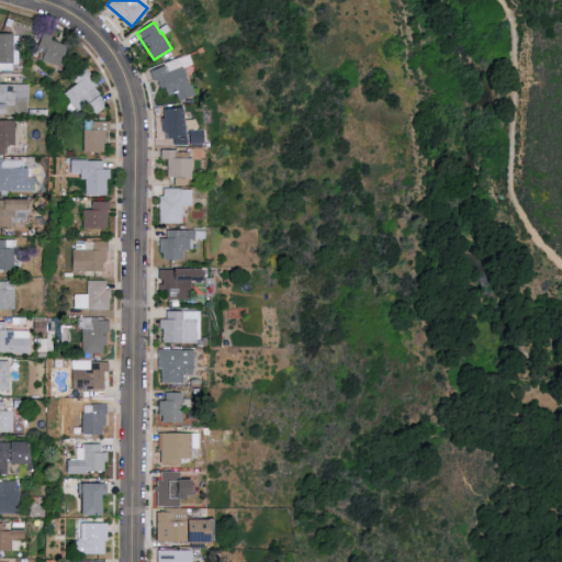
[(54,35),(44,32),(40,48),(46,51),(43,60),(63,67),(69,45),(53,40),(54,35)]
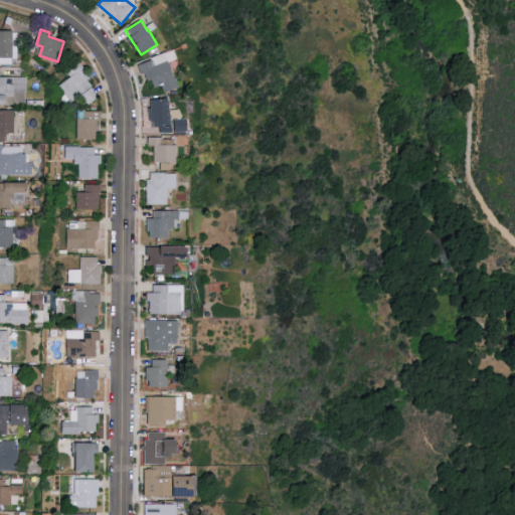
[(165,93),(179,88),(166,53),(139,63),(146,81),(152,79),(155,88),(162,86),(165,93)]
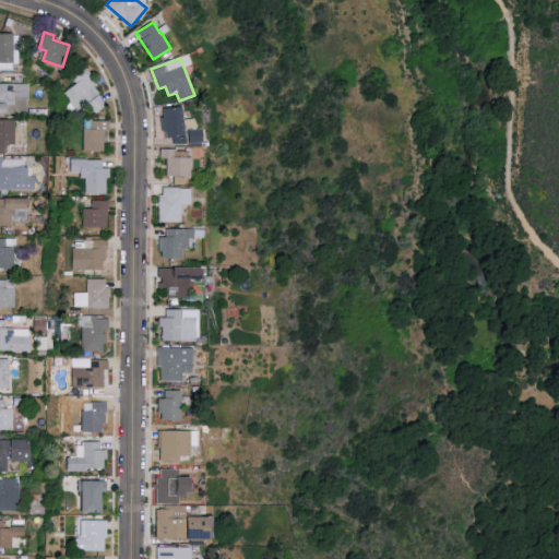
[(73,78),(76,83),(63,92),(75,109),(100,93),(85,70),(73,78)]
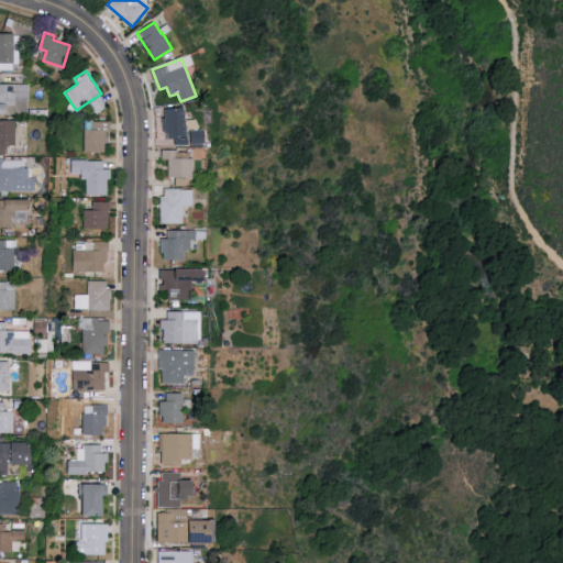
[(96,113),(106,105),(97,95),(87,105),(96,113)]
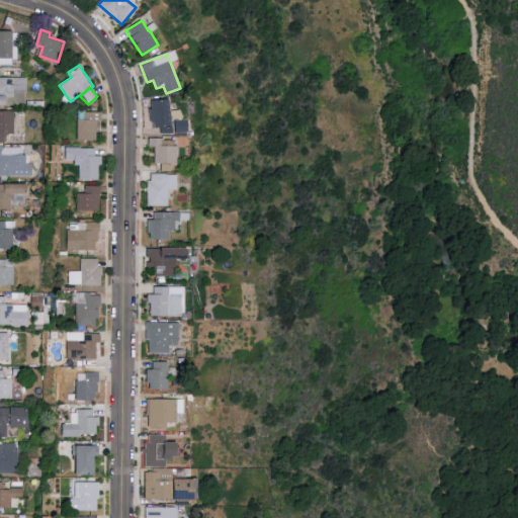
[(161,134),(190,132),(189,119),(172,120),(170,99),(151,100),(153,127),(161,127),(161,134)]
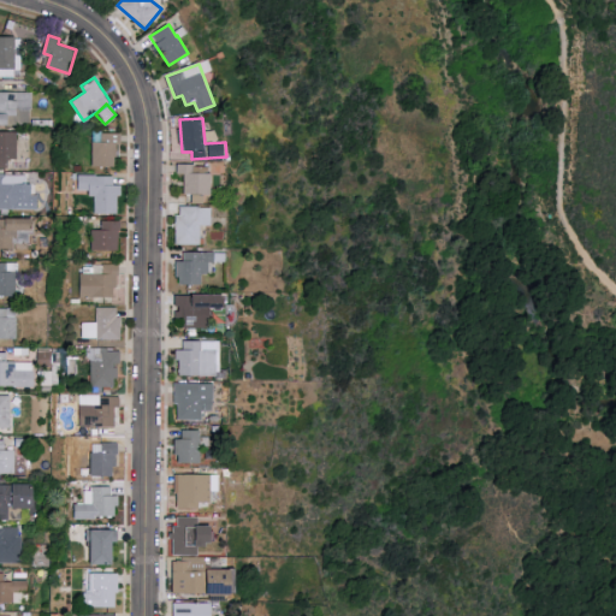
[(18,131),(0,131),(0,167),(9,167),(9,159),(19,159),(18,131)]
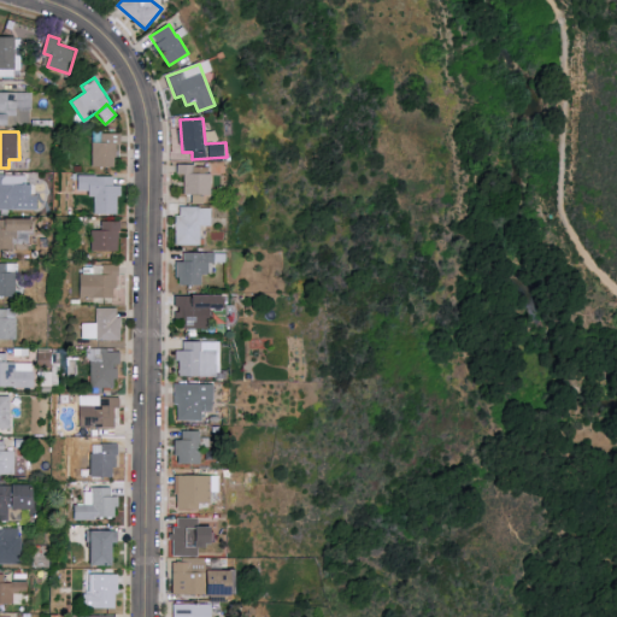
[(118,166),(119,133),(93,133),(92,165),(118,166)]
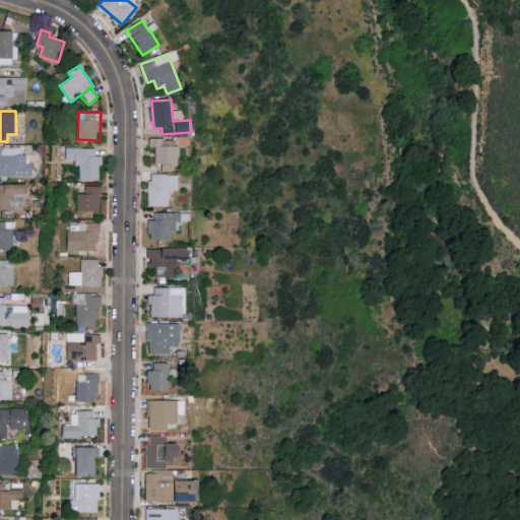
[(180,165),(180,146),(164,146),(164,138),(150,138),(150,146),(157,147),(157,164),(164,164),(164,171),(169,171),(170,164),(180,165)]
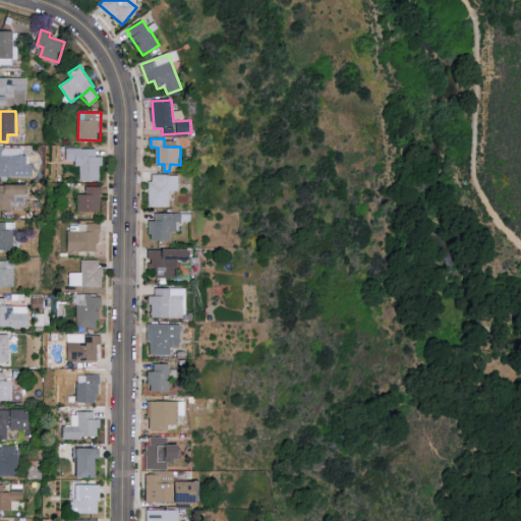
[(6,147),(0,147),(0,175),(14,176),(14,155),(6,155),(6,147)]
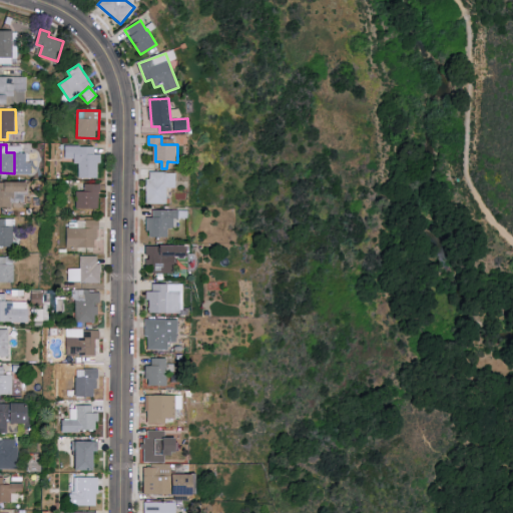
[(77,177),(100,177),(100,154),(95,153),(95,146),(67,145),(66,157),(78,158),(77,177)]
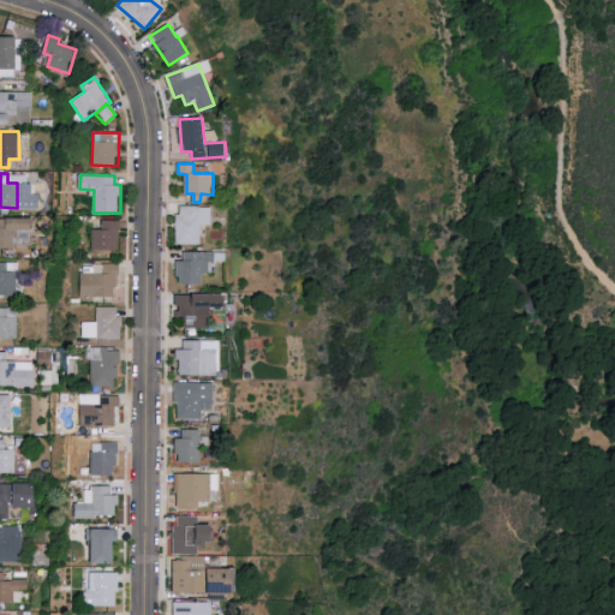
[(178,244),(202,244),(202,225),(213,225),(213,206),(178,206),(178,244)]
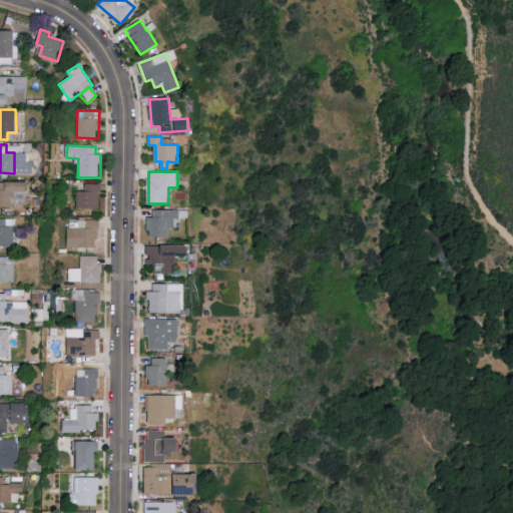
[(76,207),(100,208),(101,183),(84,183),(84,191),(77,191),(76,207)]
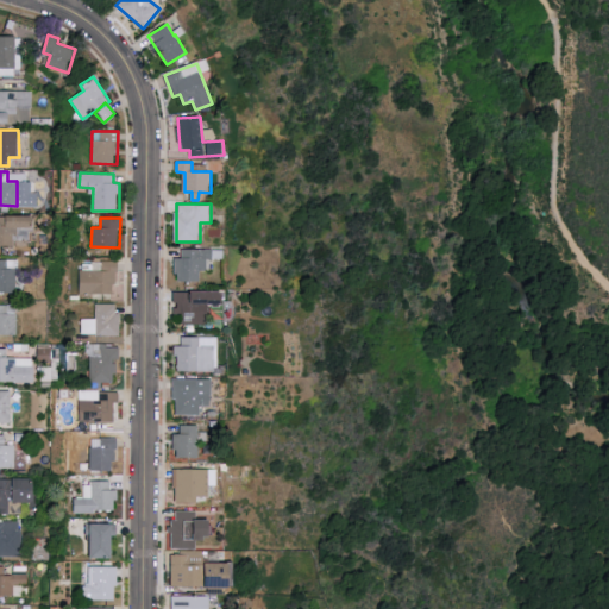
[(200,281),(200,270),(212,270),(212,250),(182,249),(182,258),(176,257),(176,281),(200,281)]
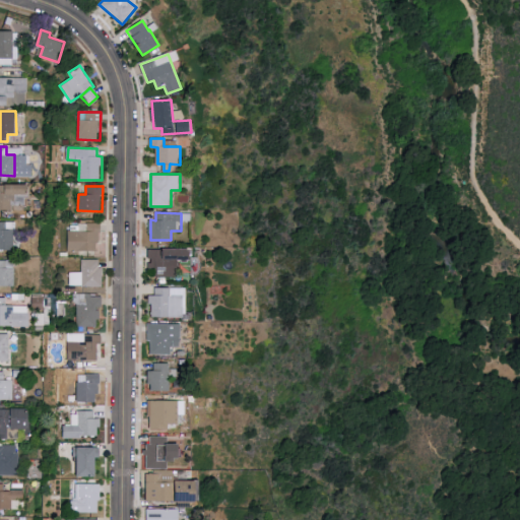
[(0,249),(15,250),(15,221),(0,221),(0,249)]
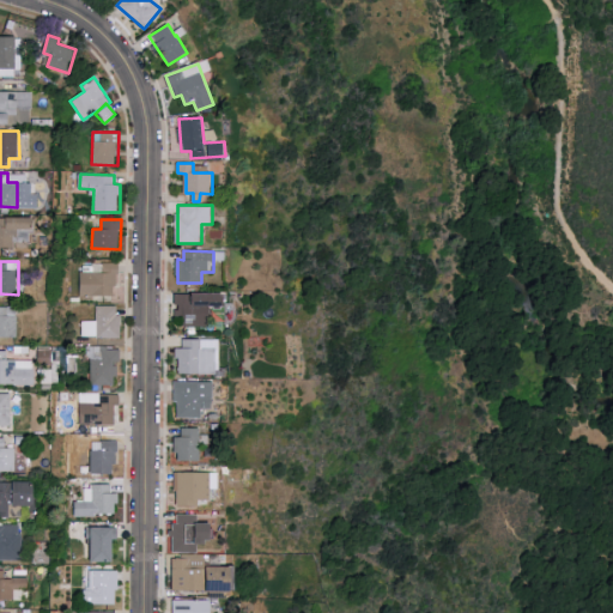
[(82,296),(117,295),(117,263),(82,263),(82,296)]
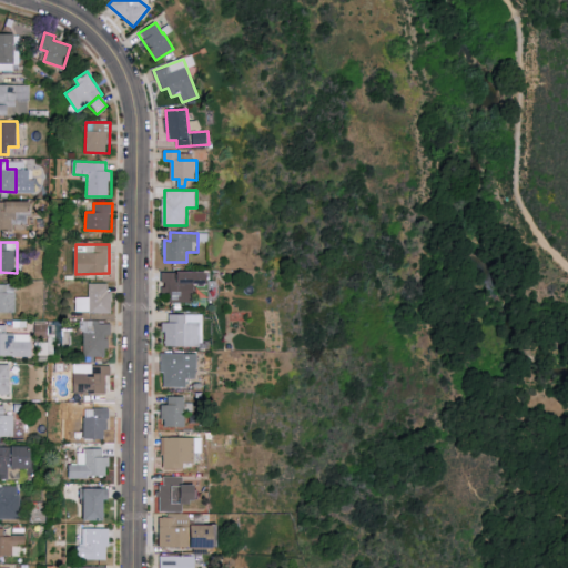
[(195,302),(195,284),(209,284),(208,271),(162,272),(162,293),(170,293),(170,303),(195,302)]
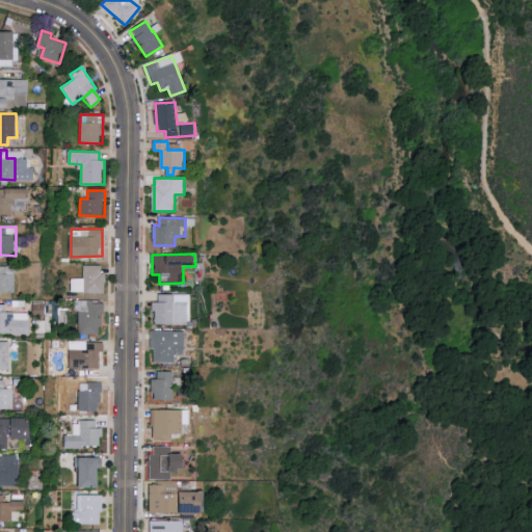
[(70,292),(104,293),(105,265),(83,265),(83,278),(71,277),(70,292)]
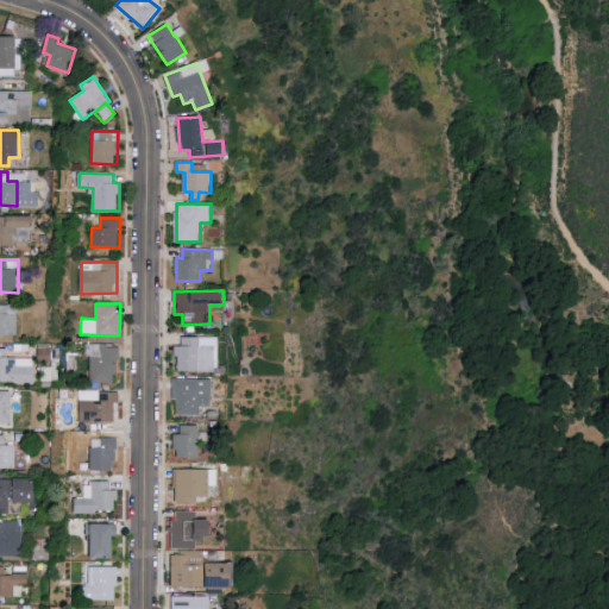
[(0,334),(17,334),(17,305),(0,305),(0,334)]
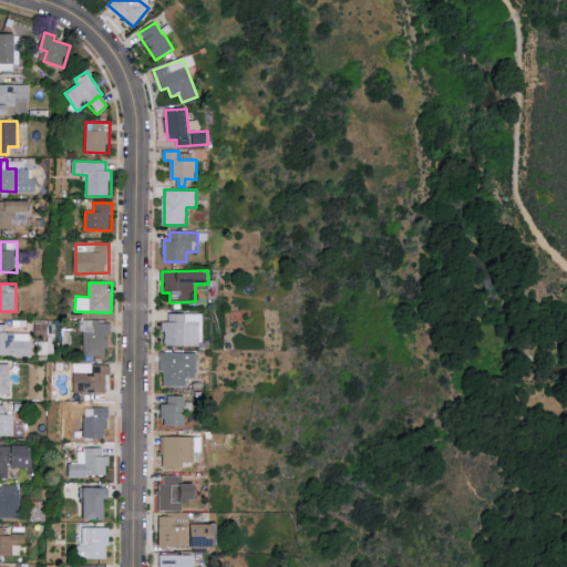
[(164,346),(199,346),(200,313),(168,313),(168,321),(164,321),(164,346)]
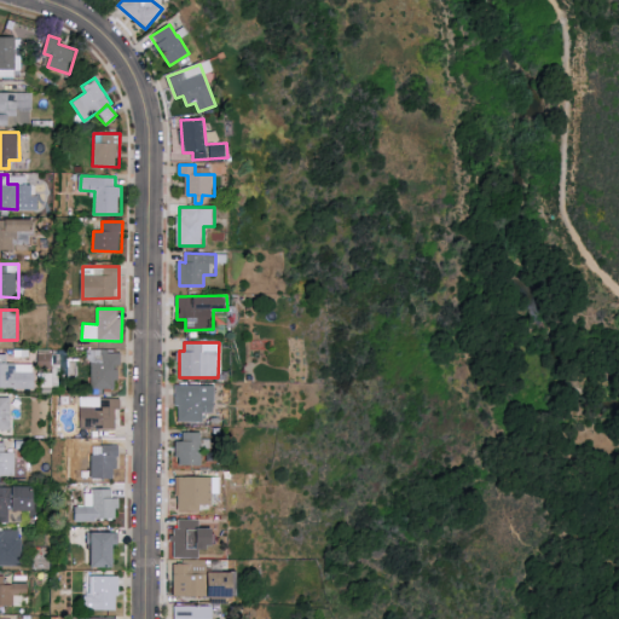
[(88,388),(119,388),(120,351),(91,350),(88,388)]
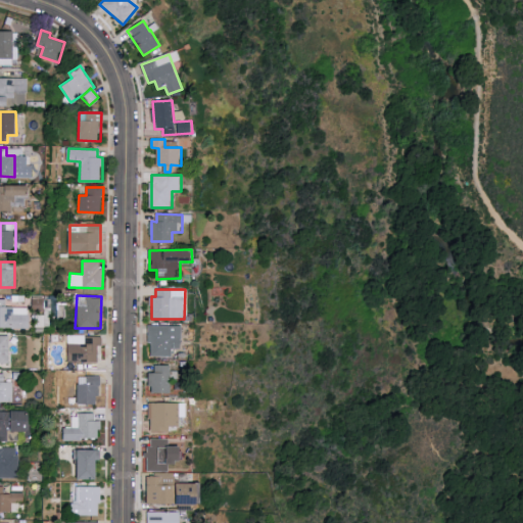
[(0,328),(30,328),(29,307),(6,307),(5,298),(0,298),(0,328)]
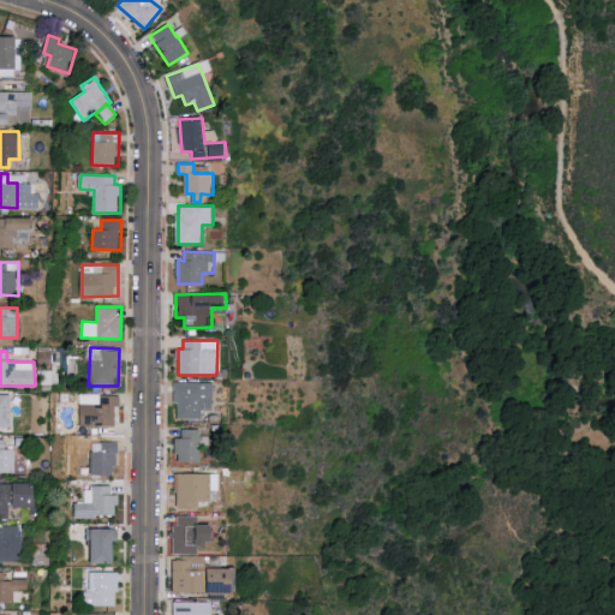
[(174,418),(201,419),(202,410),(213,411),(214,383),(175,382),(174,418)]
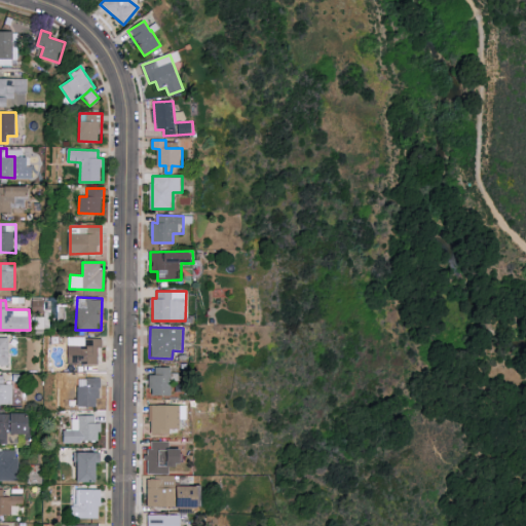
[(0,365),(10,365),(9,337),(0,336),(0,365)]
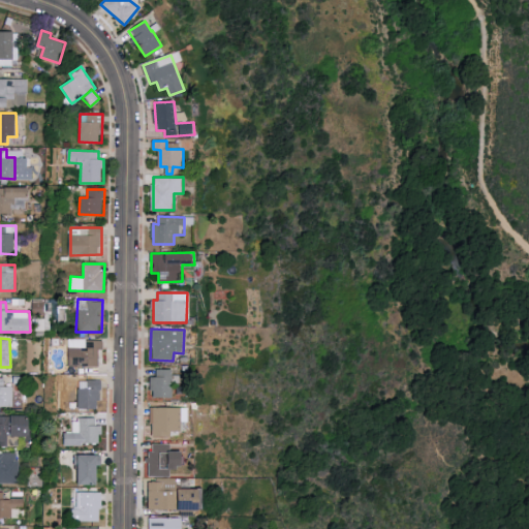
[(151,398),(173,397),(173,369),(155,369),(155,377),(151,377),(151,398)]
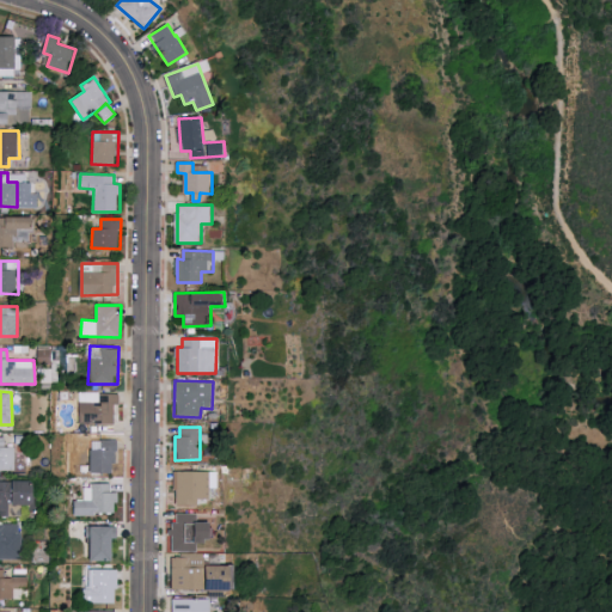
[(0,470),(16,470),(16,447),(6,447),(6,436),(0,436),(0,470)]
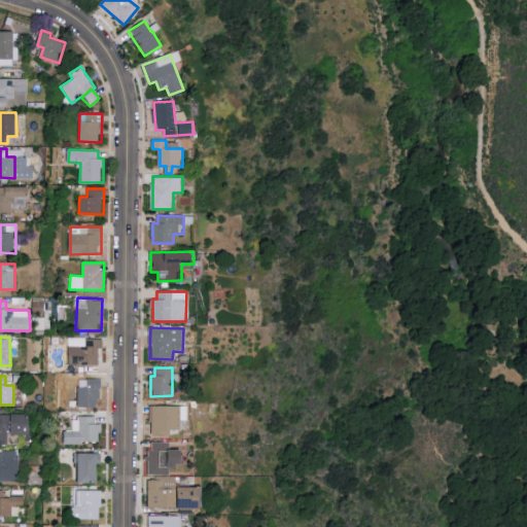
[(101,408),(101,379),(79,379),(78,408),(101,408)]
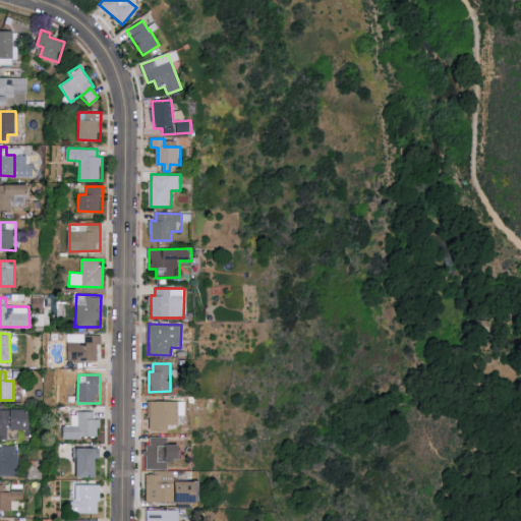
[(168,429),(168,425),(178,424),(177,406),(183,406),(183,401),(149,401),(150,430),(168,429)]
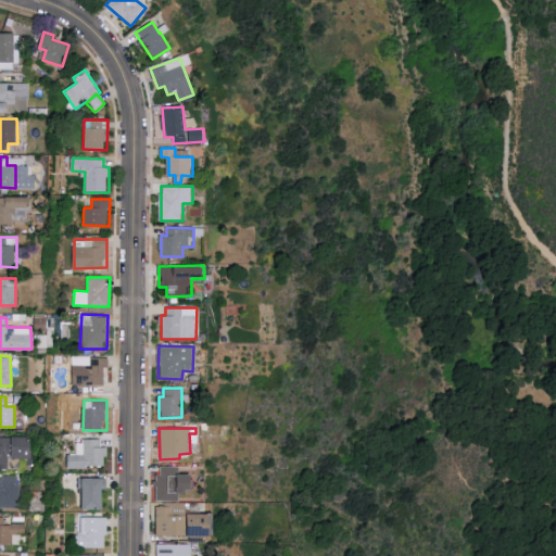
[(0,437),(0,466),(9,466),(9,459),(35,458),(35,437),(0,437)]
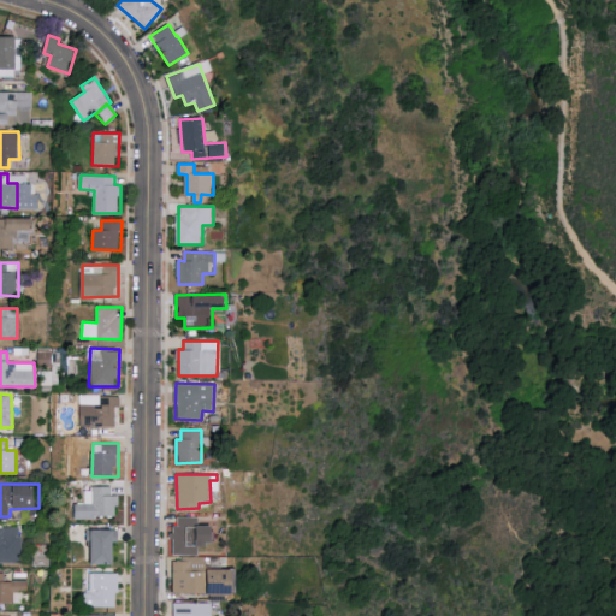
[(118,517),(118,495),(112,495),(112,487),(84,487),(84,503),(76,503),(76,517),(118,517)]
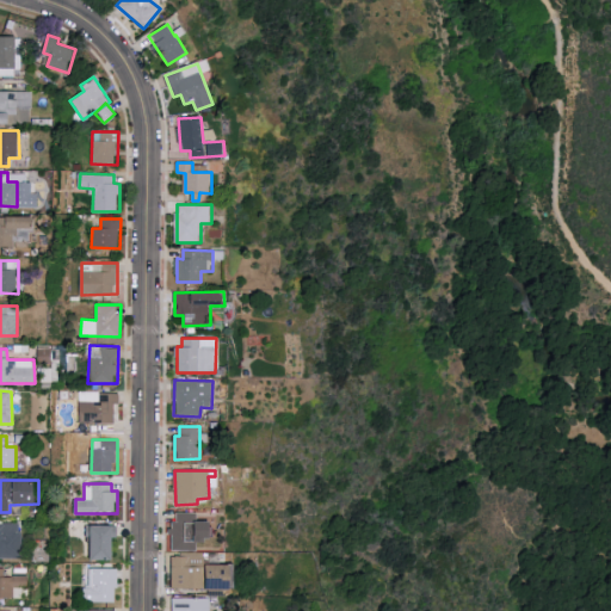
[(198,551),(198,539),(214,539),(214,522),(197,520),(197,512),(173,512),(172,550),(198,551)]
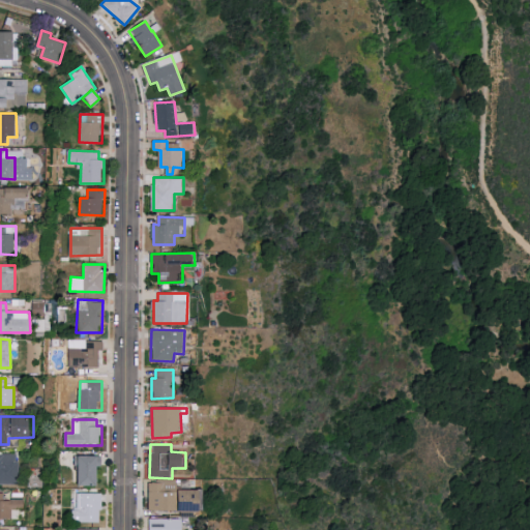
[(0,453),(0,483),(18,484),(18,453),(0,453)]
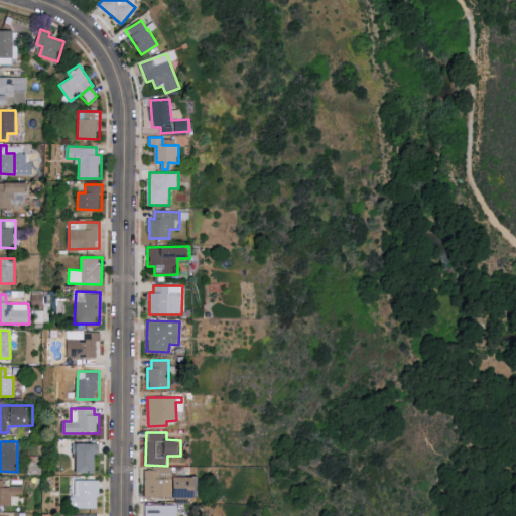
[(99,473),(99,444),(73,443),(73,454),(80,454),(79,473),(99,473)]
